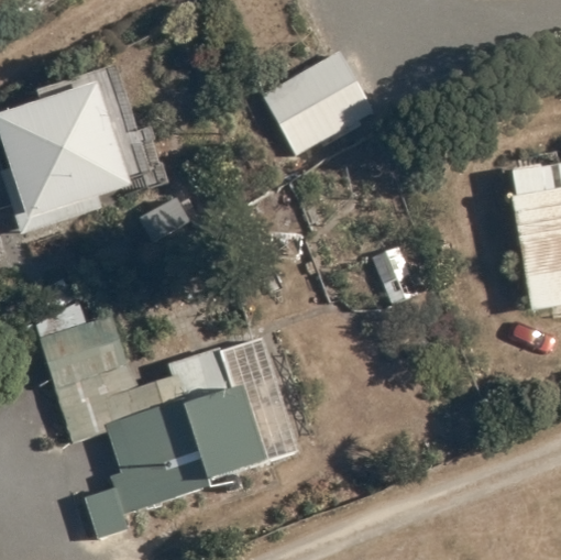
[(374,111),(340,51),(262,95),(296,155),(374,111)]
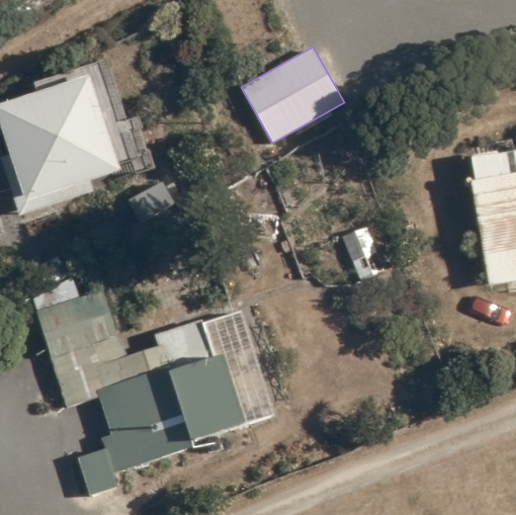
[(89,180),(121,170),(90,73),(0,101),(0,125),(9,155),(1,157),(18,216),(93,191),(89,180)]
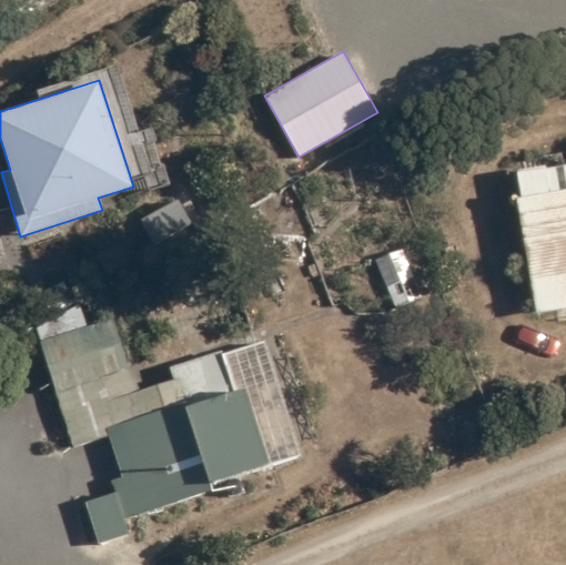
[(517,195),(515,197),(534,313),(565,308),(565,161),(514,171),(517,195)]
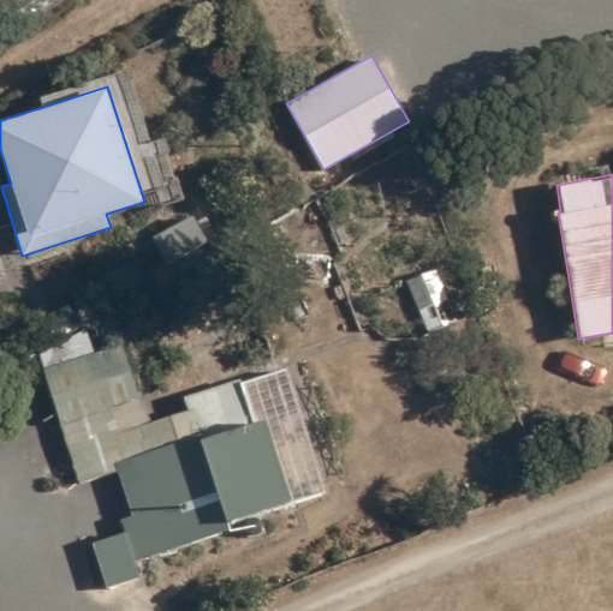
[(208,240),(192,214),(153,237),(168,263),(208,240)]
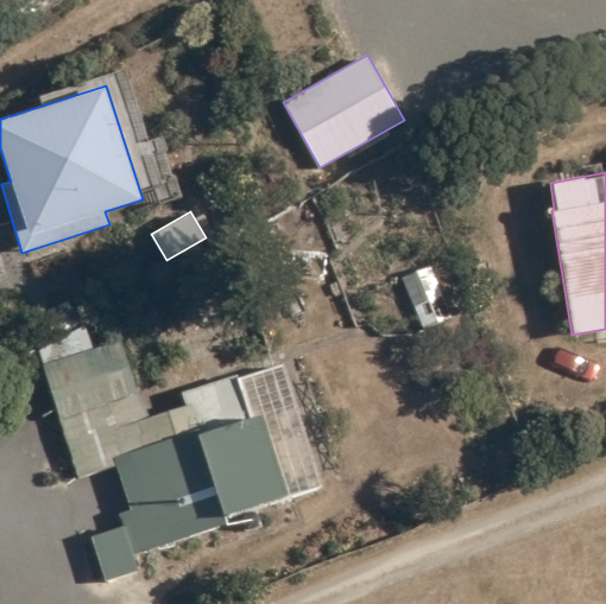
[(431,265),(402,277),(424,329),(453,317),(431,265)]
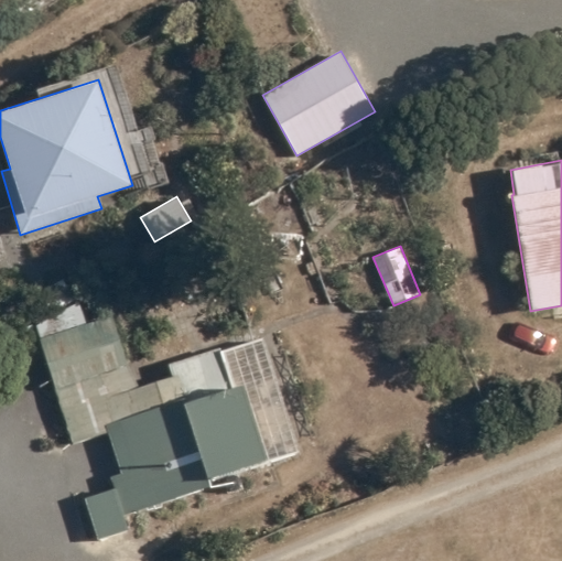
[(208,478),(300,451),(261,337),(222,351),(220,347),(169,364),(172,376),(137,387),(115,319),(40,342),(72,441),(107,430),(122,471),(109,475),(115,488),(85,497),(98,539),(129,529),(123,514),(211,485),(208,478)]
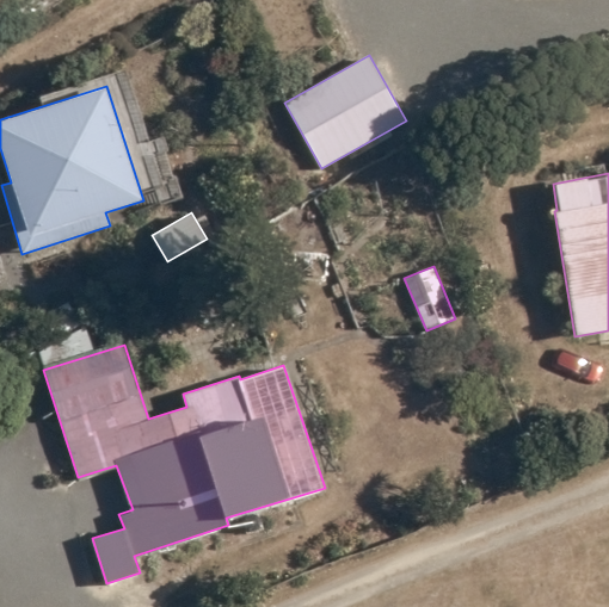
All buildings are outlined.
